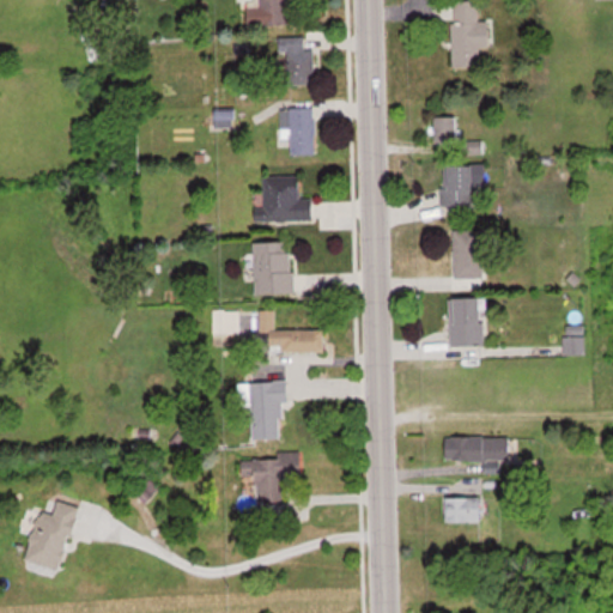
[(260,0),(262,26),(291,24),(289,0),(260,0)]
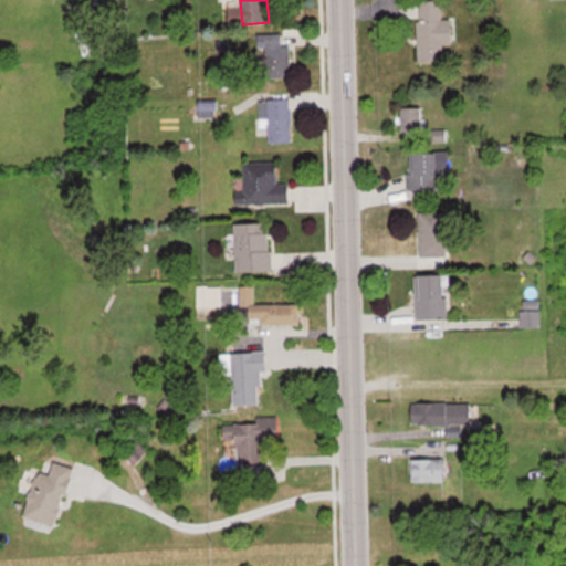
[(418,0),(419,62),(443,61),(442,43),(453,43),(453,19),(442,19),(442,0),(418,0)]
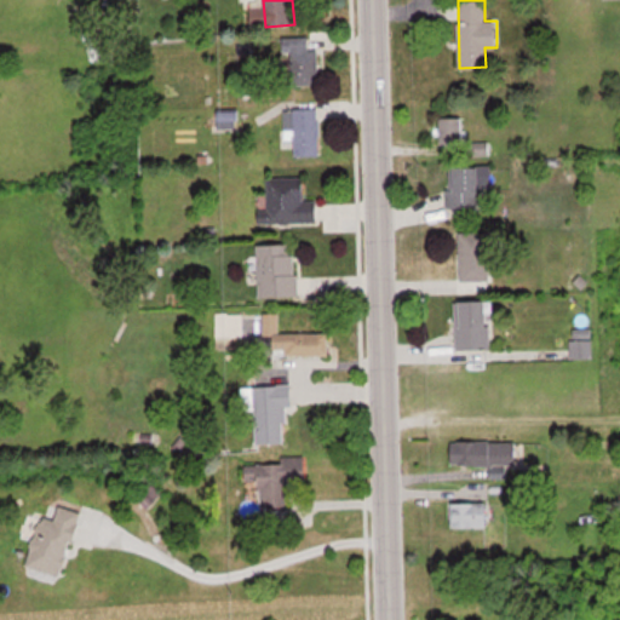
[(320,51),(309,51),(309,39),(290,39),(290,86),(320,86),(320,51)]
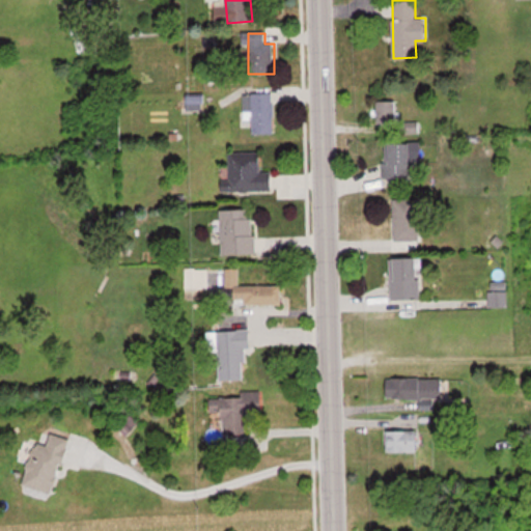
[(243,93),(243,124),(252,124),(252,134),(274,134),(274,93),(243,93)]
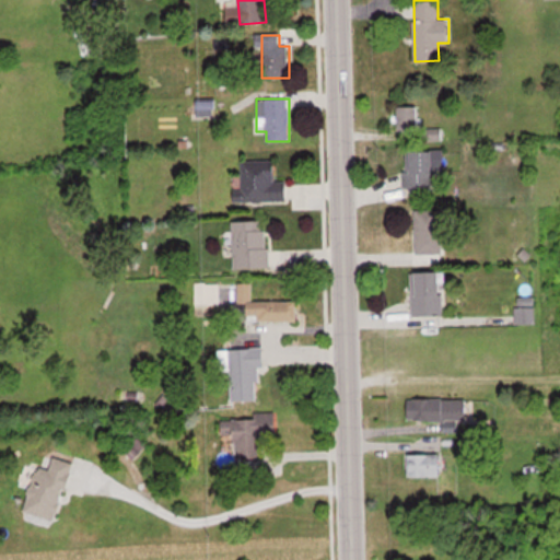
[(419,130),(419,106),(398,106),(398,130),(419,130)]
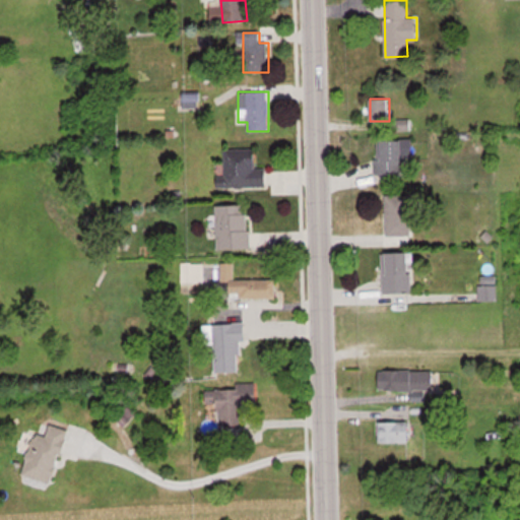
[(395,120),(395,129),(408,129),(408,120),(395,120)]
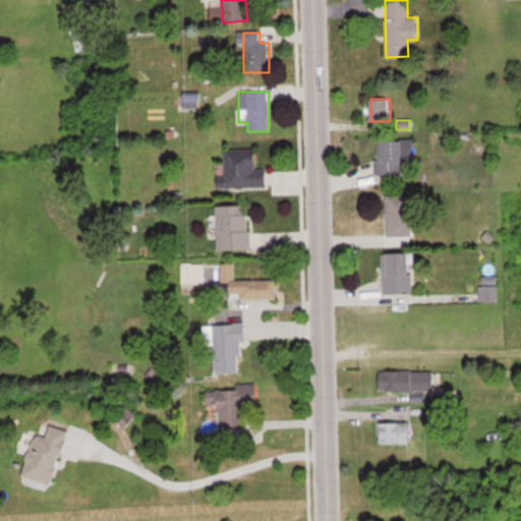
[(409,140),(379,140),(379,175),(409,175),(409,140)]
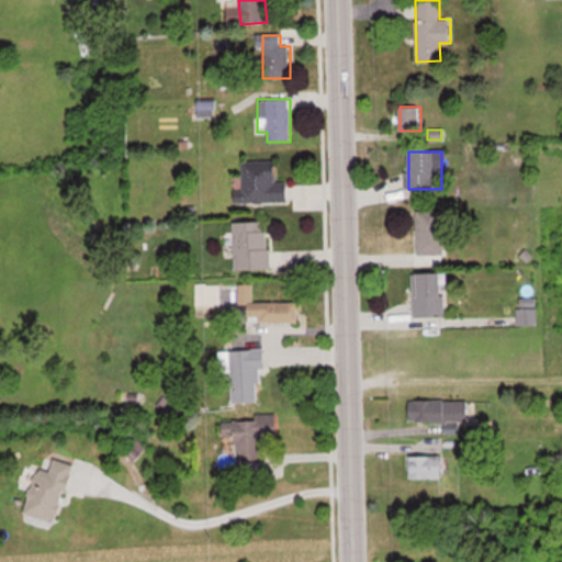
[(242,160),(242,202),(289,202),(289,182),(277,182),(277,160),(242,160)]
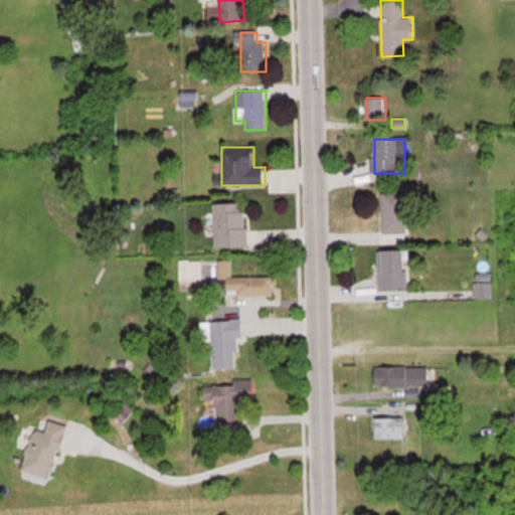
[(382,232),(406,232),(406,192),(382,192),(382,232)]
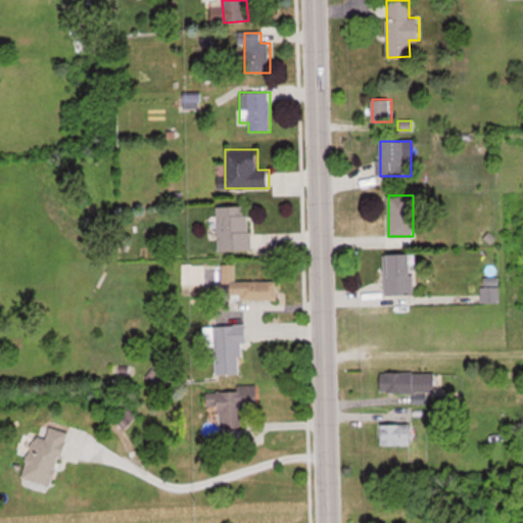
[(218,206),(219,250),(252,249),(251,206),(218,206)]
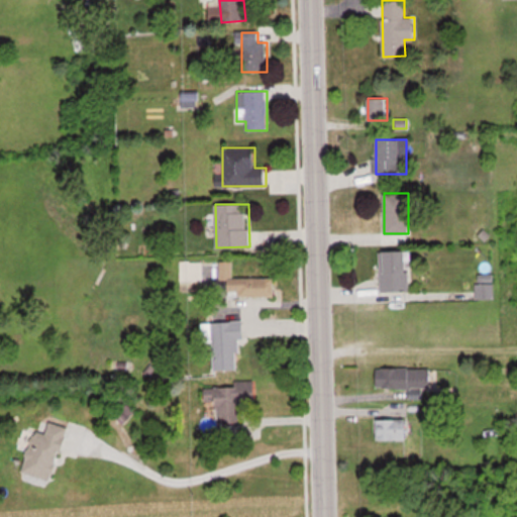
[(409,291),(409,250),(381,250),(381,291),(409,291)]
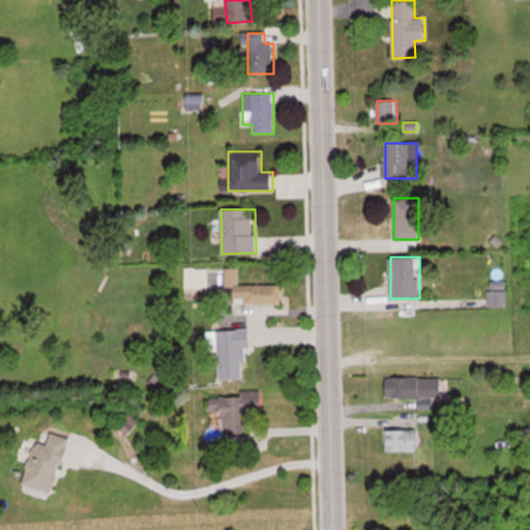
[(207,295),(207,267),(185,267),(185,295),(207,295)]
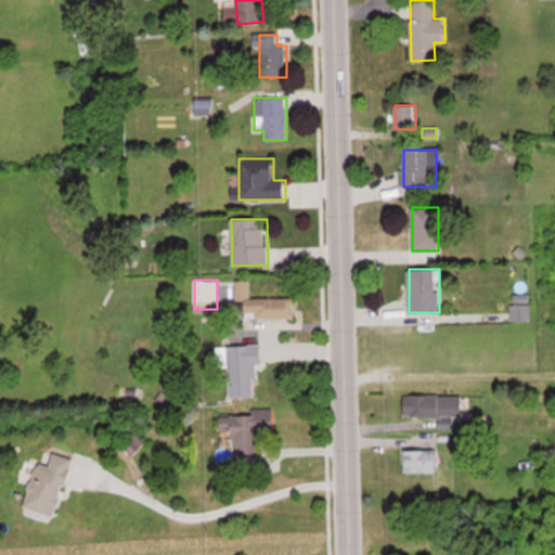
[(295,297),(250,298),(250,281),(236,281),(236,299),(245,299),(246,318),(295,318),(295,297)]
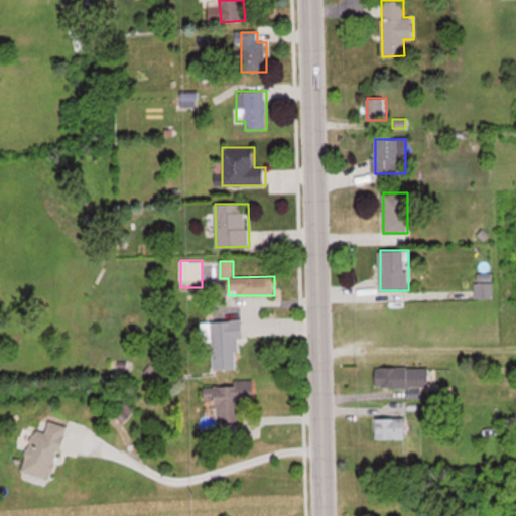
[(213,340),(215,370),(240,369),(238,339),(243,339),(242,320),(211,323),(211,330),(203,331),(204,341),(213,340)]
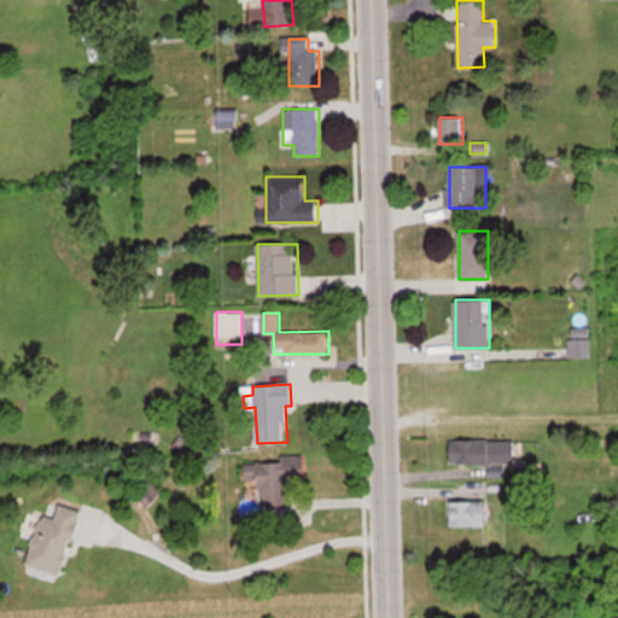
[(452,441),(452,464),(522,464),(522,441),(452,441)]
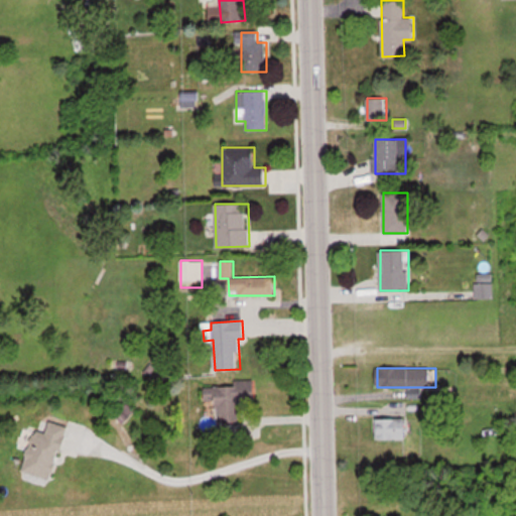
[(252,381),(235,381),(235,386),(205,387),(206,408),(219,407),(220,423),(241,422),(240,397),(253,396),(252,381)]
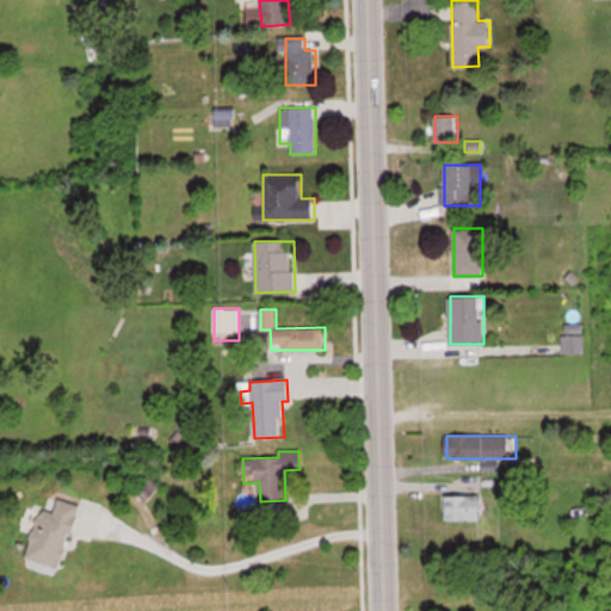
[(482,520),(482,497),(446,497),(446,520),(482,520)]
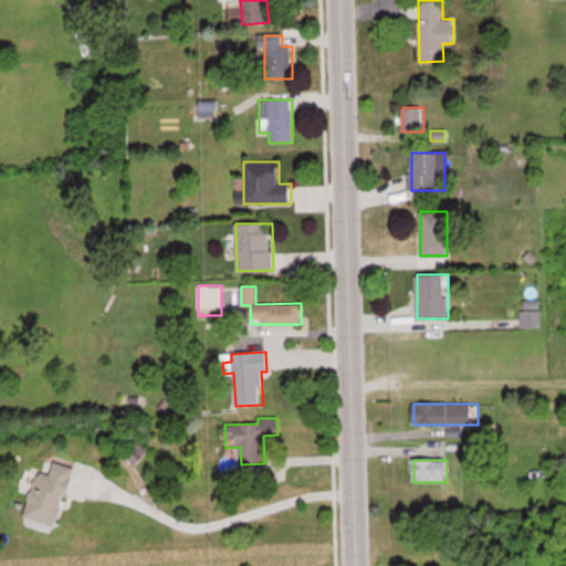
[(60,526),(73,468),(53,463),(51,475),(37,472),(27,519),(60,526)]
